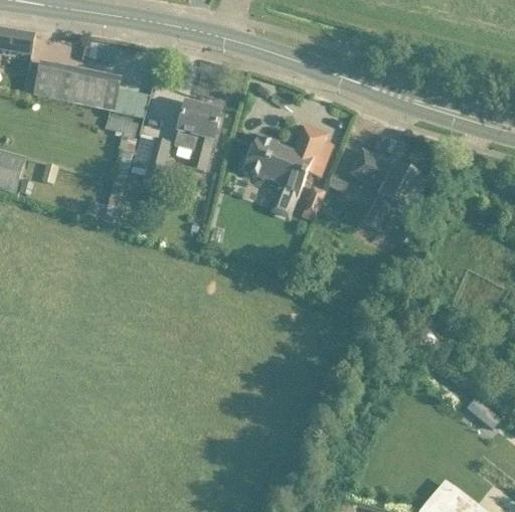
[(0,49),(32,55),(35,34),(0,28),(0,49)]
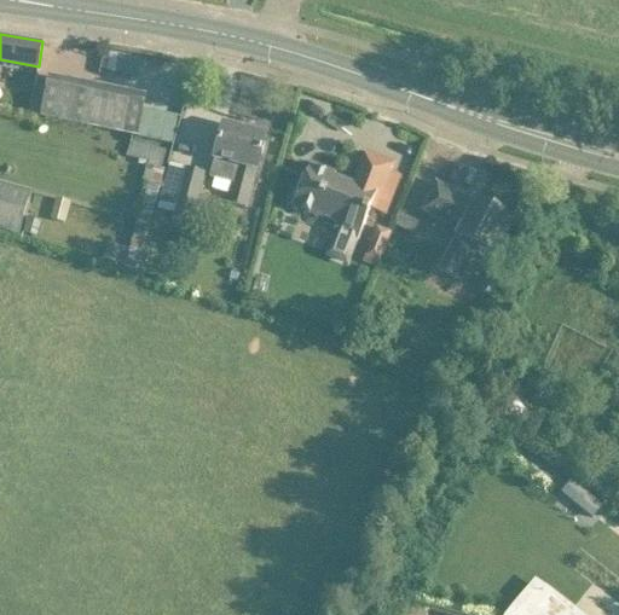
[(144,100),(48,82),(42,114),(138,133),(144,100)]
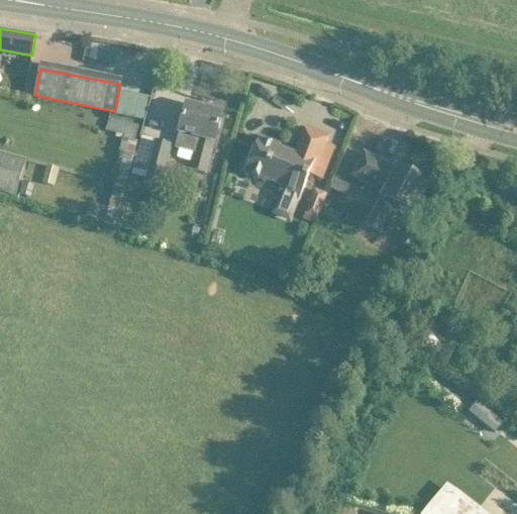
[(181,130),(177,145),(196,150),(192,168),(206,171),(214,139),(222,111),(187,102),(180,130),(181,130)]
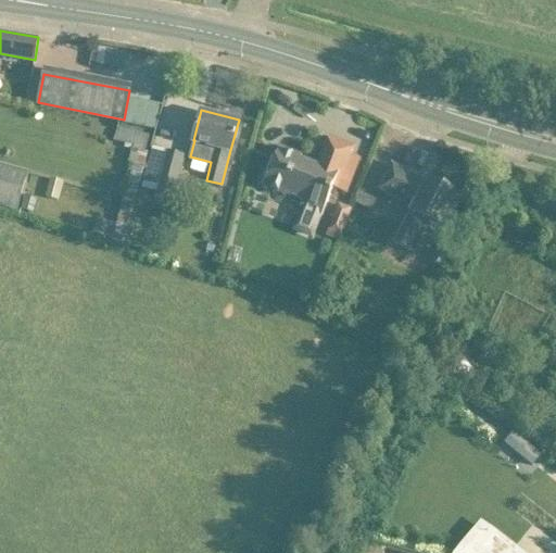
[(125,145),(131,147),(127,160),(133,162),(115,221),(97,215),(92,229),(111,235),(110,238),(124,241),(147,149),(141,148),(142,146),(144,146),(148,133),(117,125),(114,138),(125,141),(125,145)]
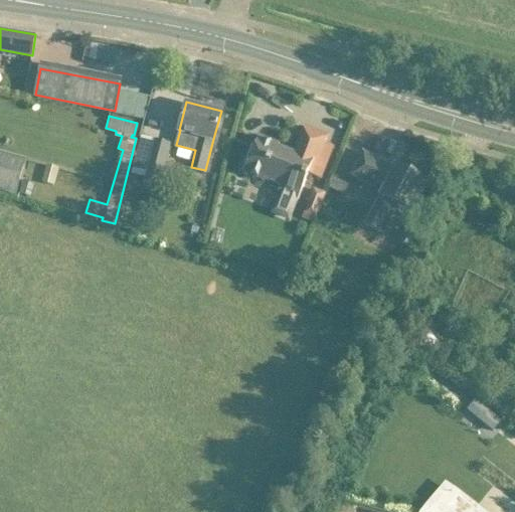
[(324,141),(327,134),(304,125),(293,151),(278,145),(279,143),(259,135),(254,144),(251,143),(240,171),(265,180),(266,178),(281,184),(278,190),(298,198),(308,172),(321,177),(334,145),(324,141)]
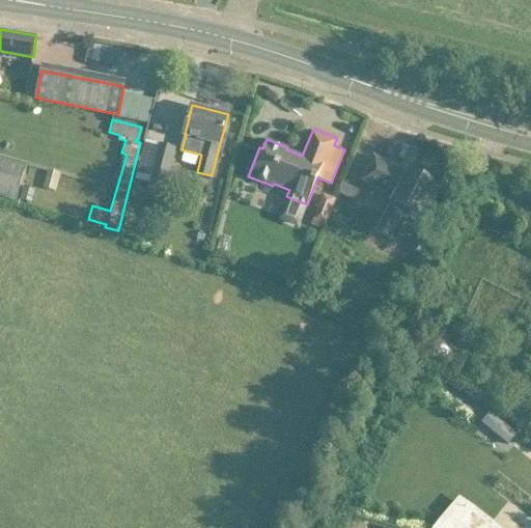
[(168,173),(175,147),(159,143),(152,168),(147,185),(164,190),(168,173)]
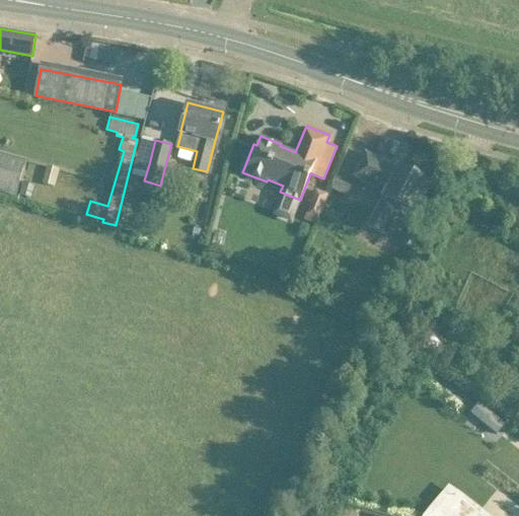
[(0,189),(15,194),(25,157),(0,149),(0,189)]
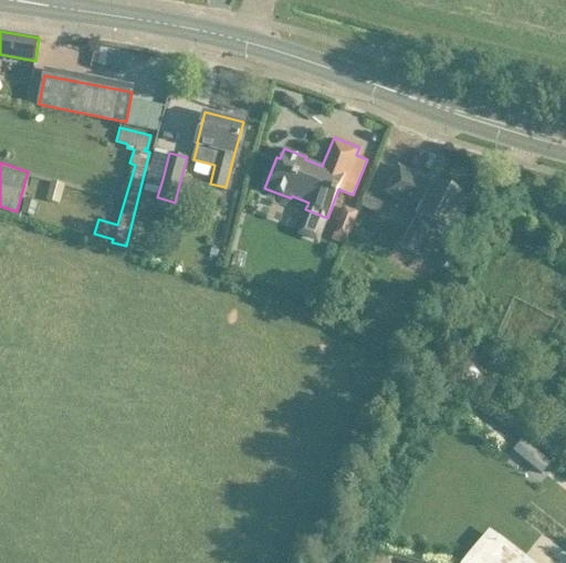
[(452,232),(470,199),(435,180),(433,183),(399,165),(386,191),(411,205),(415,198),(422,202),(400,246),(417,253),(432,222),(436,223),(437,231),(446,236),(452,232)]
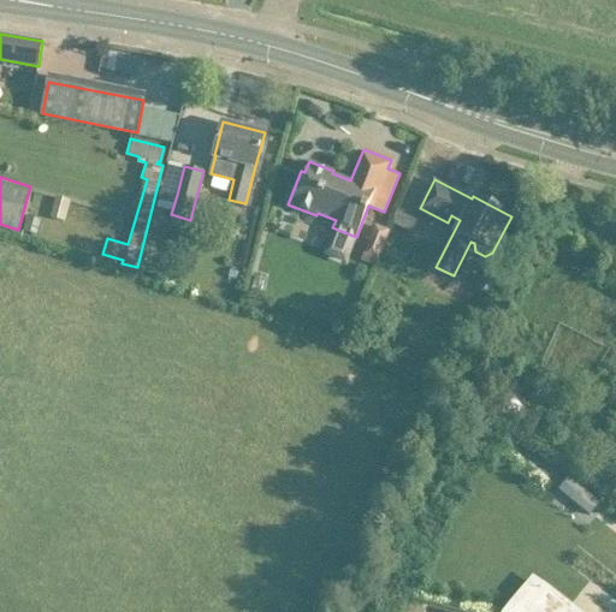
[(49,215),(65,220),(70,198),(55,195),(49,215)]
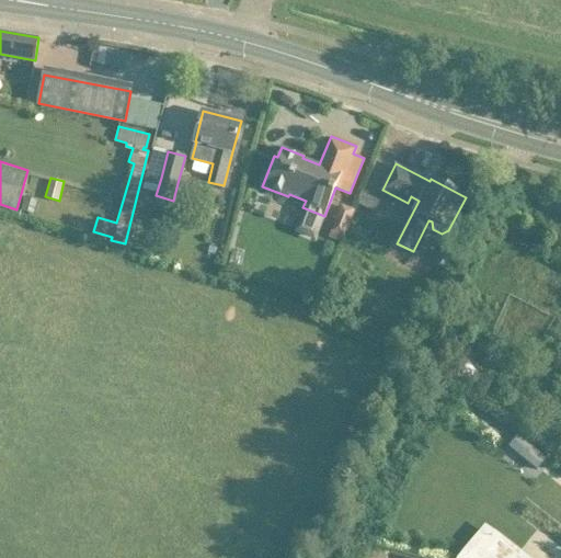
[(21,209),(33,213),(37,197),(24,194),(21,209)]
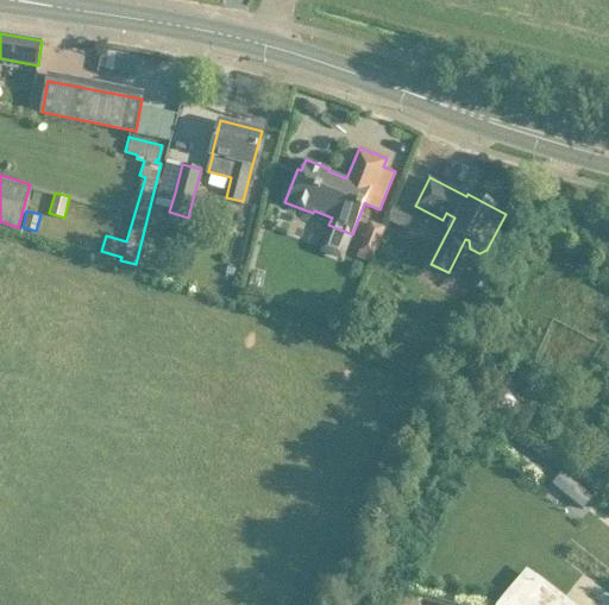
[(370,221),(358,250),(374,257),(385,227),(370,221)]
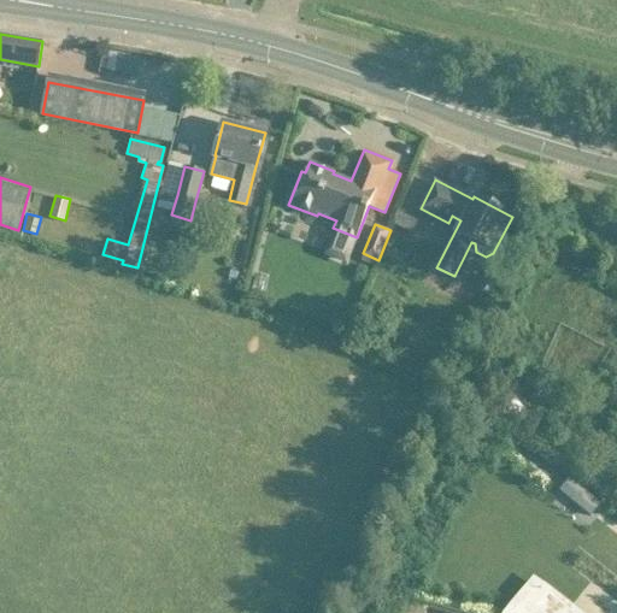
[(492,265),(479,287),(495,298),(509,276),(492,265)]
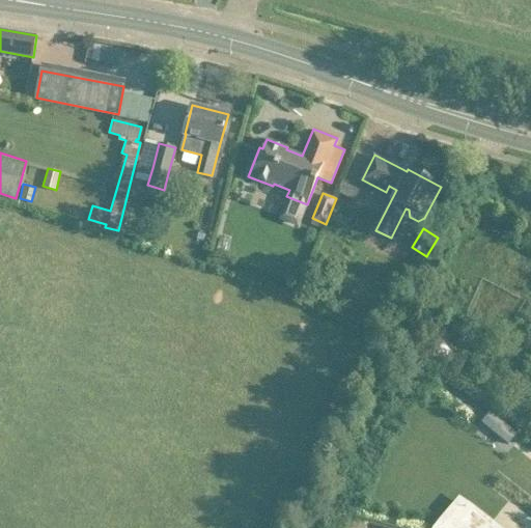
[(490,412),(481,421),(508,442),(515,433),(490,412)]
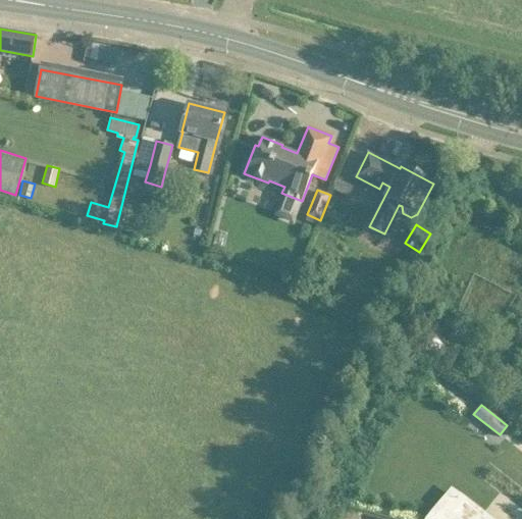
[(521,466),(514,460),(486,494),(504,509),(521,486),(521,466)]
